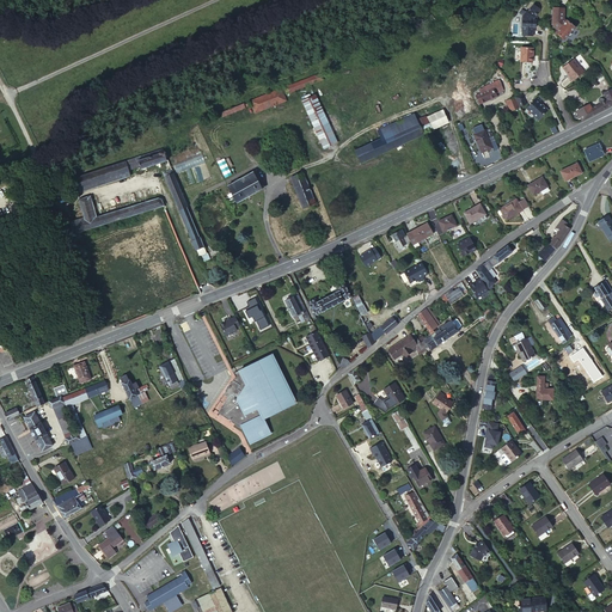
[(526,12),(521,17),(522,17),(522,20),(521,20),(521,31),(522,31),(521,36),(532,37),(532,32),(533,32),(533,28),(534,28),(536,20),(533,20),(534,19),(539,12),(540,10),(539,10),(539,5),(534,6),(533,5),(532,7),(527,12),(526,12)]
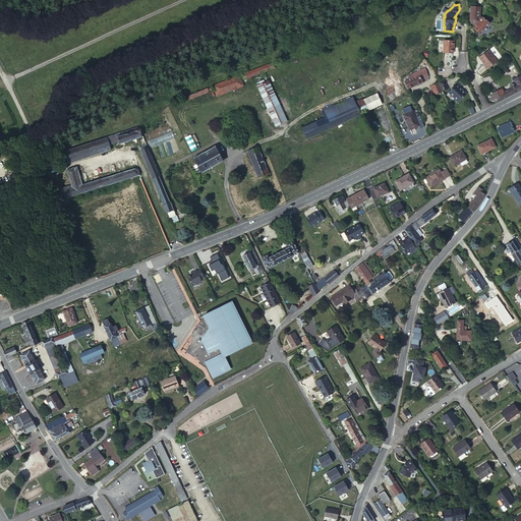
[(489,22),(482,16),(480,15),(481,6),(470,5),(469,20),(475,25),(473,29),(479,34),(489,22)]
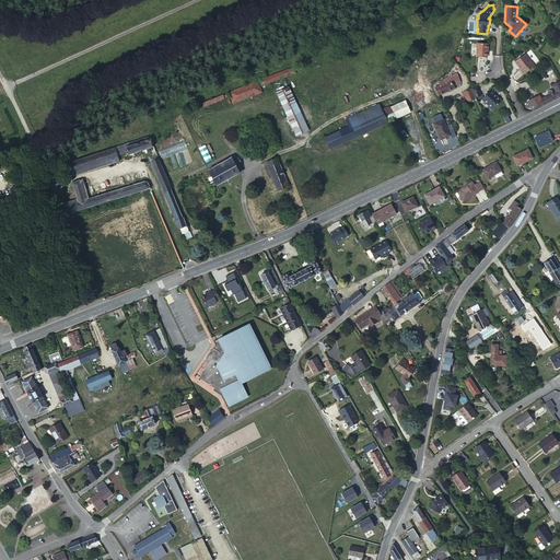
[(487,45),(476,44),(475,57),(486,58),(487,45)]
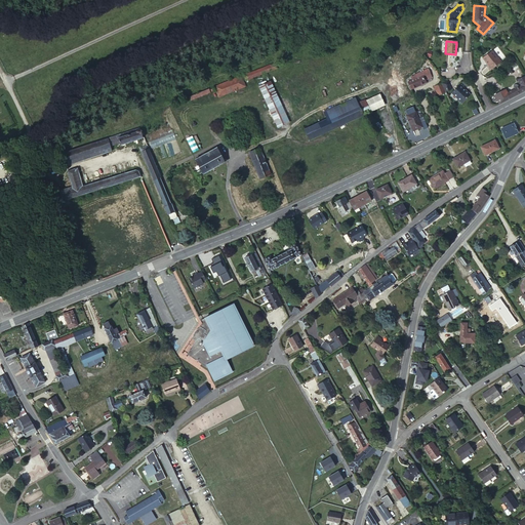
[(491,50),(483,57),(485,61),(486,61),(487,63),(488,65),(487,65),(490,69),(501,61),(498,56),(497,57),(491,50)]
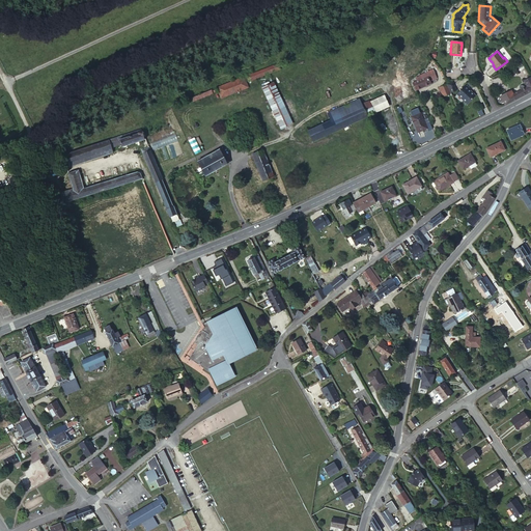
[(278,63),(246,76),(248,81),(258,78),(269,74),(280,68),(278,63)]
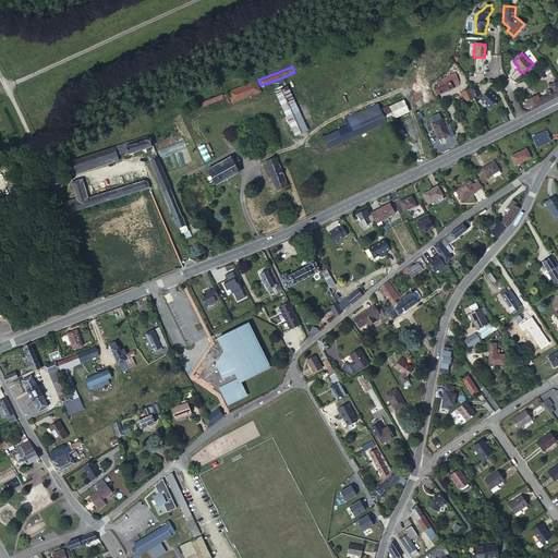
[(449,80),(451,85),(459,82),(455,73),(446,76),(448,81),(449,80)]
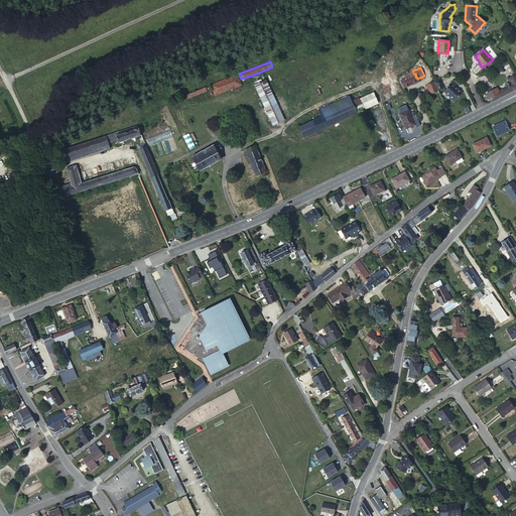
[(400,81),(403,87),(418,81),(417,79),(415,74),(414,75),(412,71),(407,74),(403,76),(405,79),(400,81)]
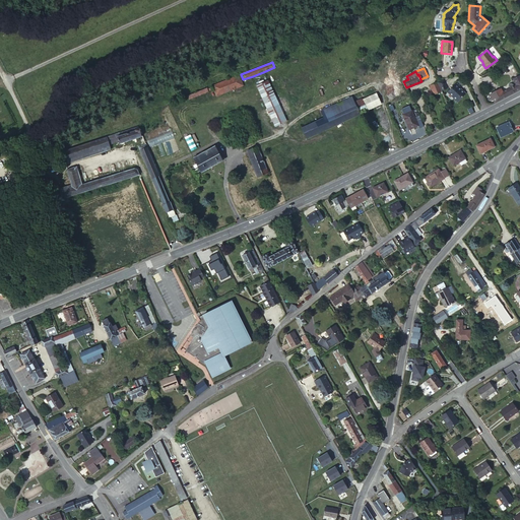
[(263,72),(253,76),(275,126),(285,121),(263,72)]
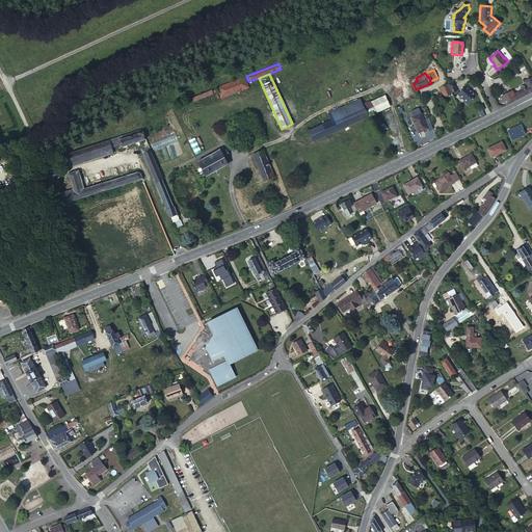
[(244,77),(217,87),(221,98),(248,87),(244,77)]
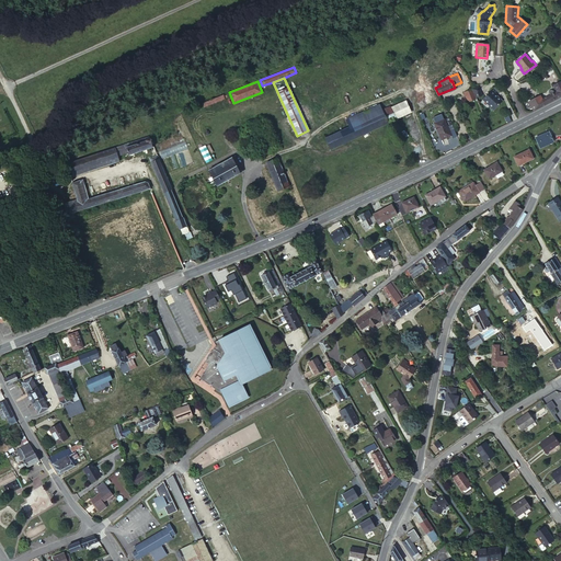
[(472,88),(472,89),(476,98),(482,94),(478,86),(472,88)]
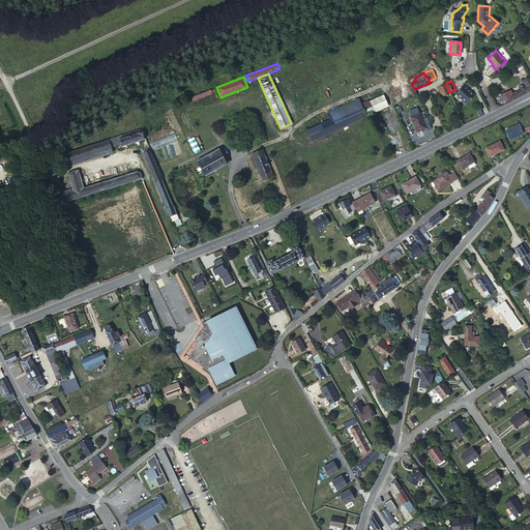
[(529,89),(529,83),(529,84),(526,86),(522,88),(513,92),(512,88),(501,94),(506,104),(514,98),(529,89)]
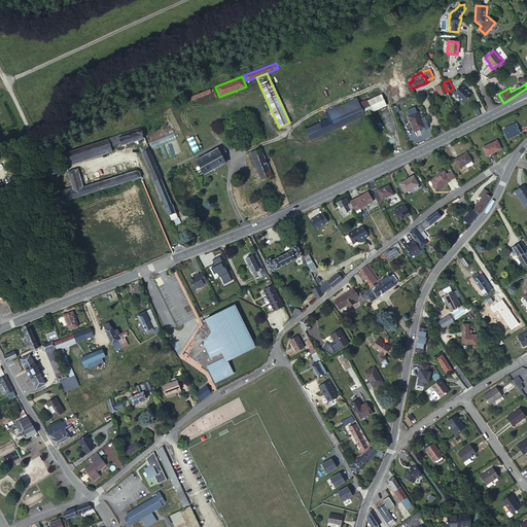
[(440,96),(447,93),(447,92),(444,83),(435,86),(440,96)]
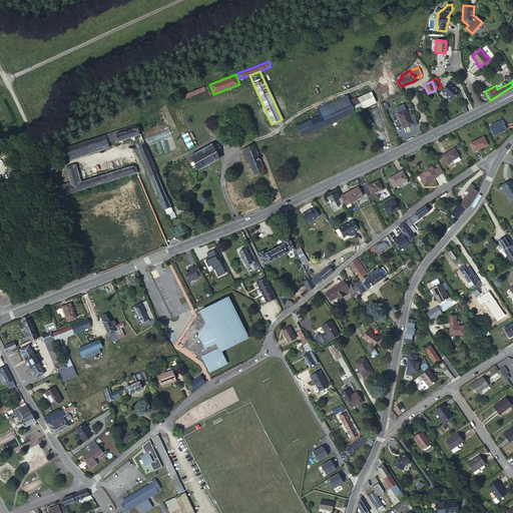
[(439,93),(445,99),(443,101),(447,105),(459,92),(455,88),(454,89),(452,87),(453,87),(455,84),(451,81),(439,93)]
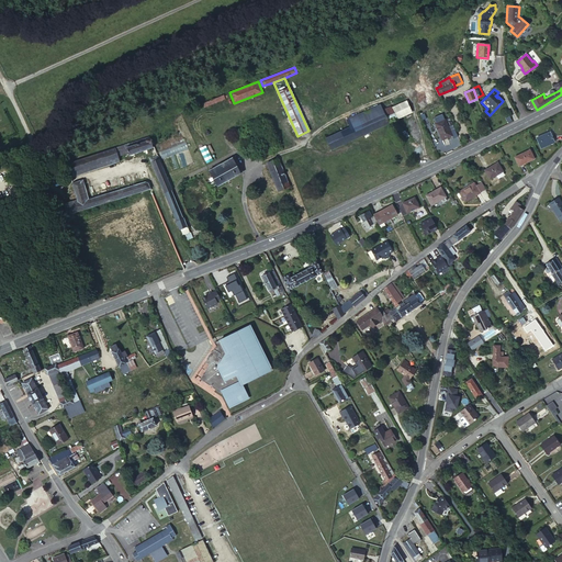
[(223,94),(202,103),(203,108),(225,99),(223,94)]
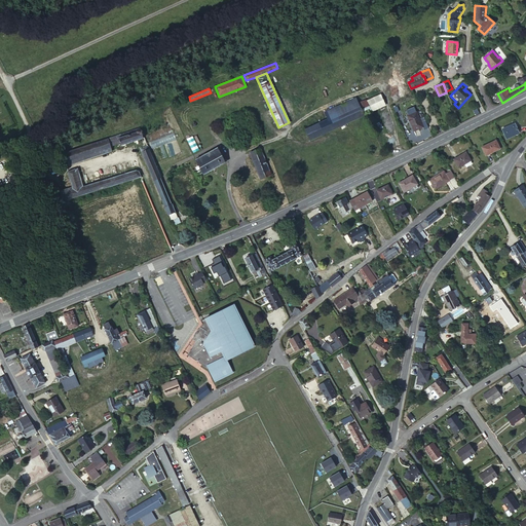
[(309,139),(310,140),(385,105),(380,95),(367,101),(359,104),(358,102),(355,98),(342,104),(325,112),(324,110),(314,114),(315,116),(318,122),(305,128),(309,139)]
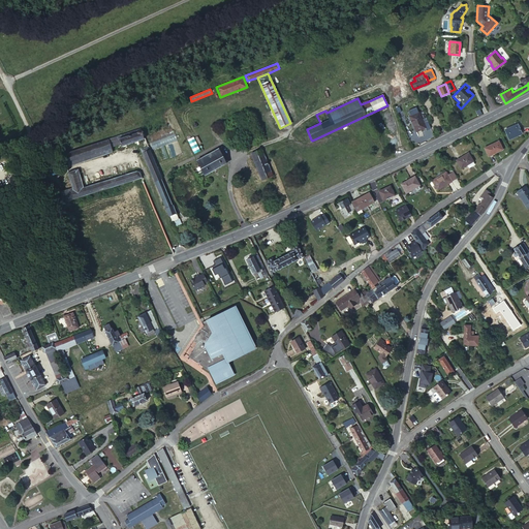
[(413,122),(412,123),(415,131),(426,127),(418,112),(410,116),(413,122)]
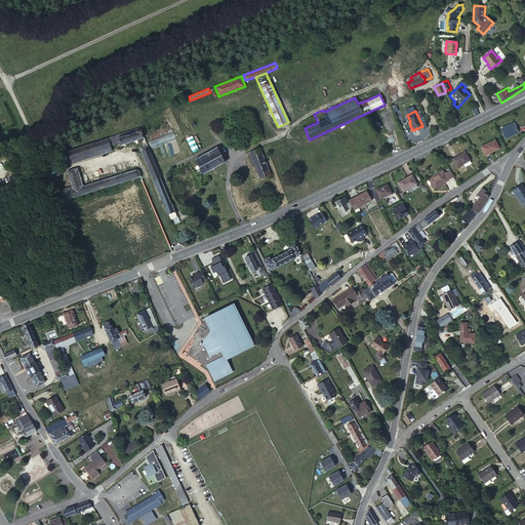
[(514,123),(500,128),(505,137),(518,132),(514,123)]
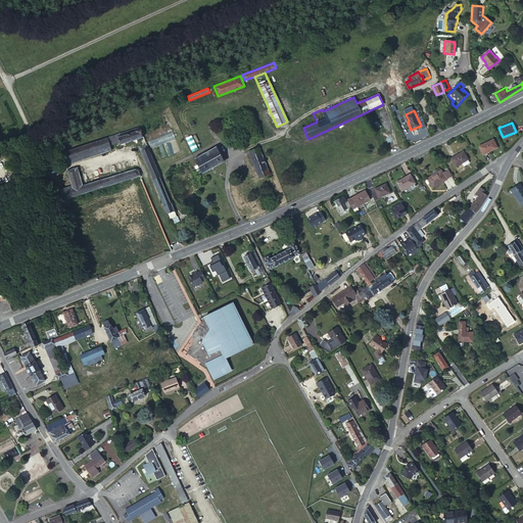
[(142,137),(139,127),(116,134),(120,142),(120,144),(142,137)]
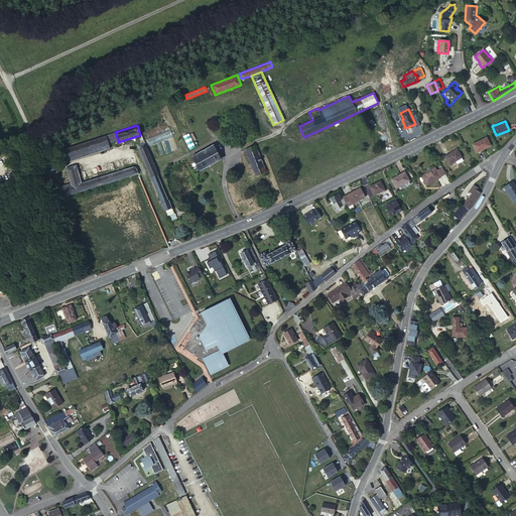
[(149,145),(173,137),(170,131),(147,139),(149,145)]
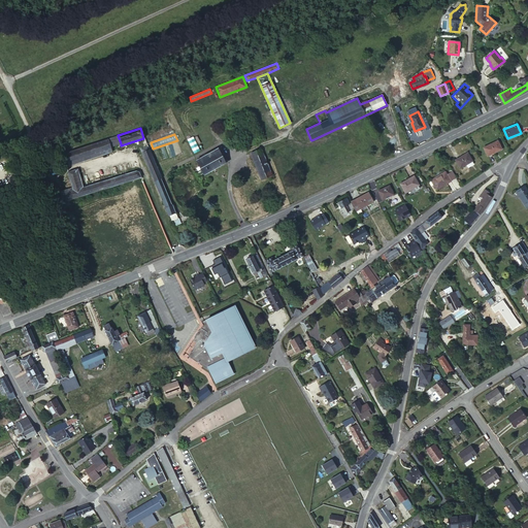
[(121,143),(118,135),(108,138),(110,144),(117,142),(118,144),(121,143)]
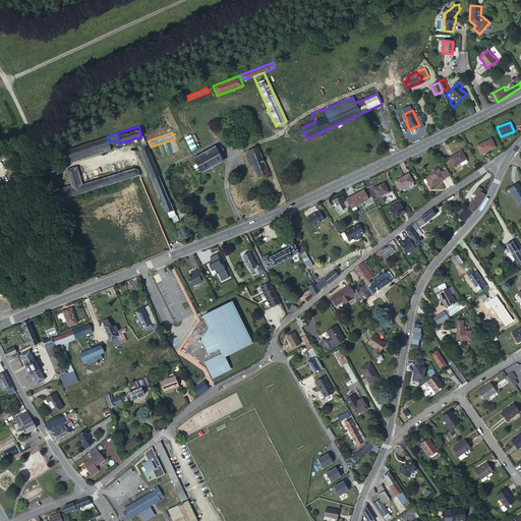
[(61,152),(64,162),(110,147),(109,142),(107,136),(61,152)]
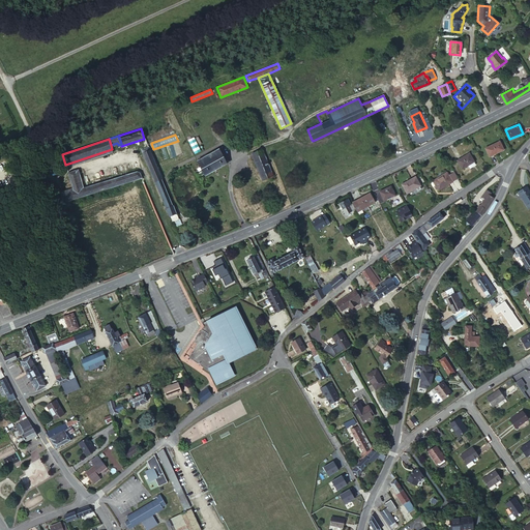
[(484,148),(489,155),(494,152),(495,153),(503,149),(500,141),(484,148)]
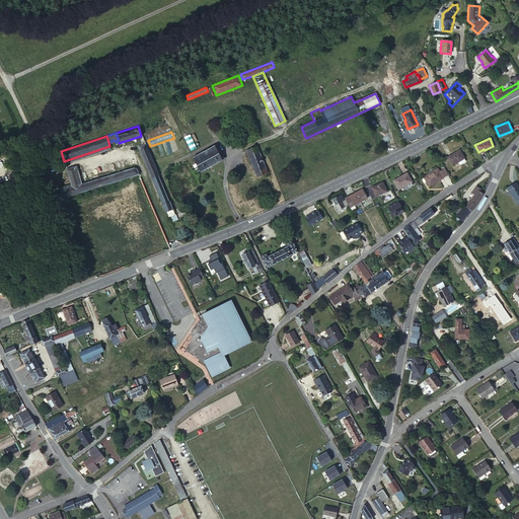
[(217,144),(214,146),(222,159),(225,158),(217,144)]
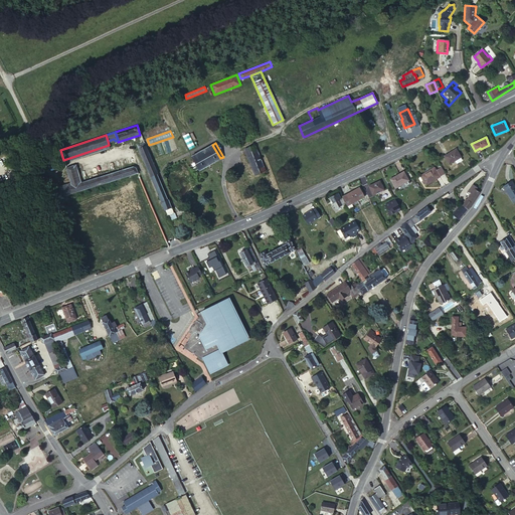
[(212,145),(191,156),(199,171),(220,158),(212,145)]
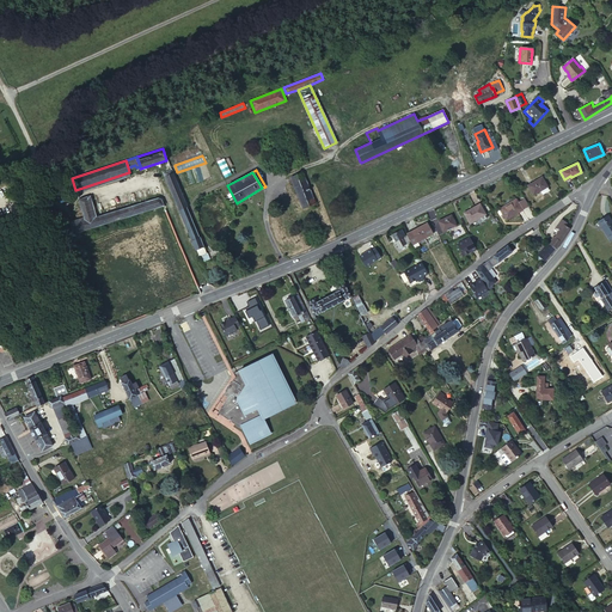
[(291,177),(295,188),(306,183),(303,172),(291,177)]
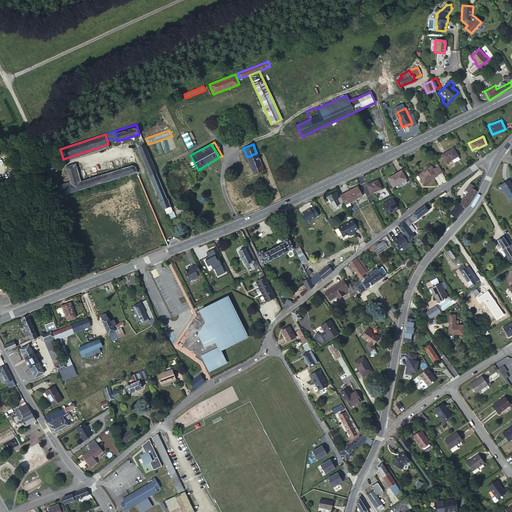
[(446,163),(451,160),(458,156),(454,149),(452,150),(451,148),(441,154),(446,163)]
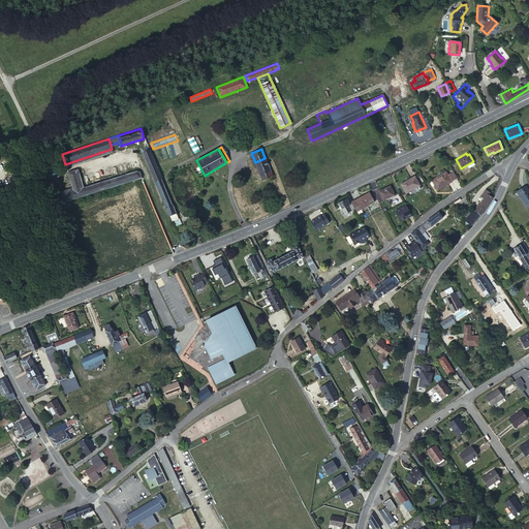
[(265,158),(255,162),(261,180),(272,176),(265,158)]
